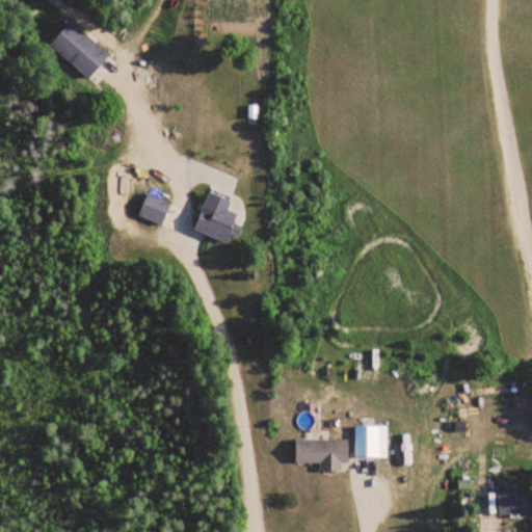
[(49,46),(87,80),(109,56),(70,22),(49,46)]
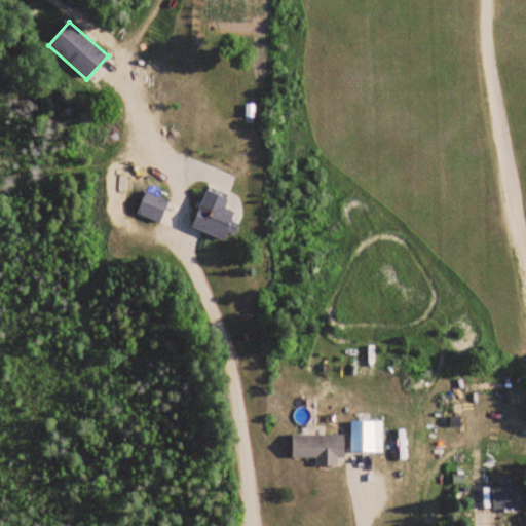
[(227,197),(203,190),(192,228),(225,238),(228,230),(234,232),(237,224),(230,222),(234,212),(223,209),(227,197)]
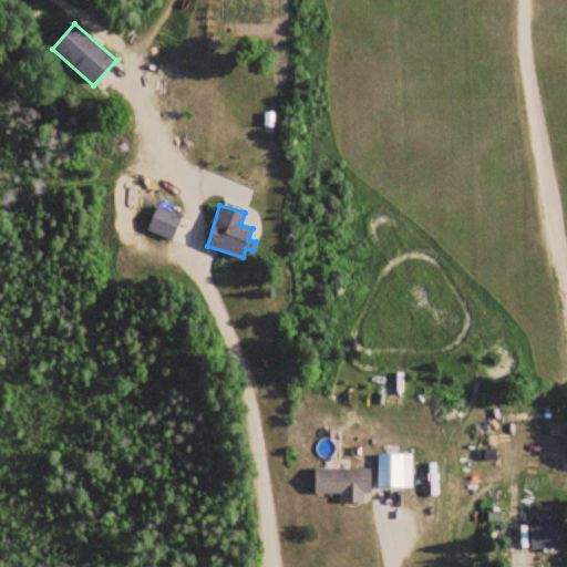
[(181,216),(156,206),(146,230),(171,240),(181,216)]
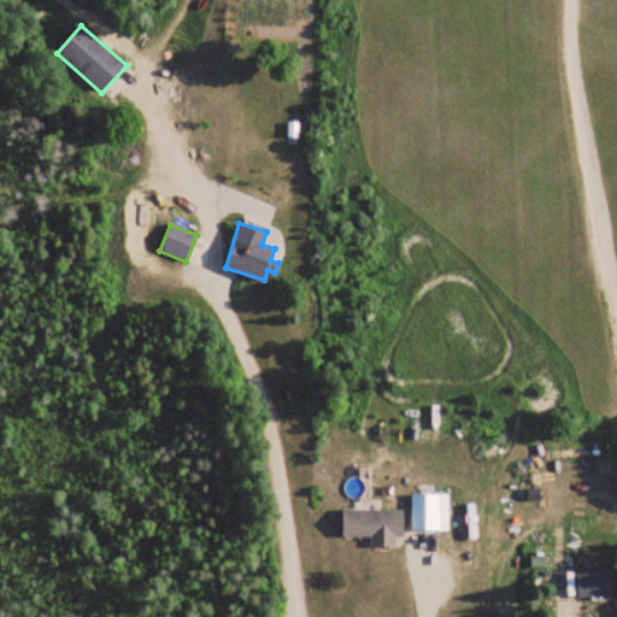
[(411,530),(447,530),(447,493),(411,493),(411,530)]
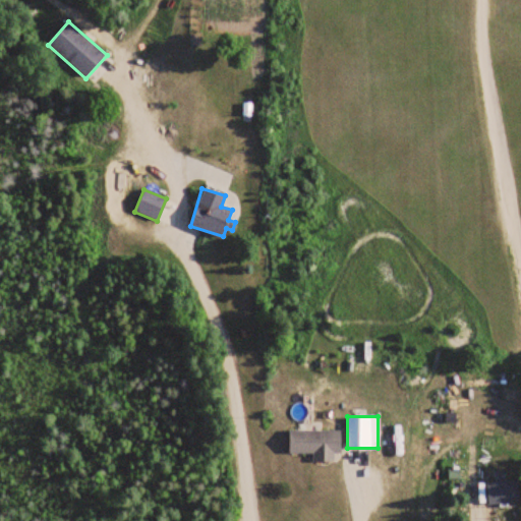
[(313,459),(339,459),(339,429),(288,429),(288,452),(313,452),(313,459)]
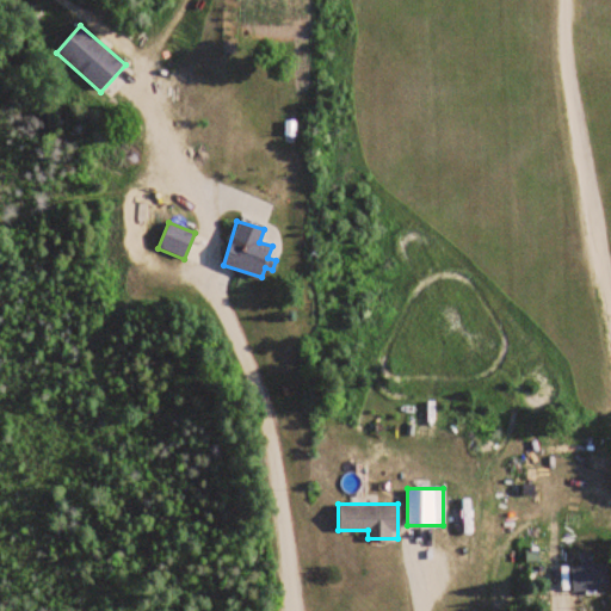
[(571,590),(606,590),(606,563),(571,563),(571,590)]
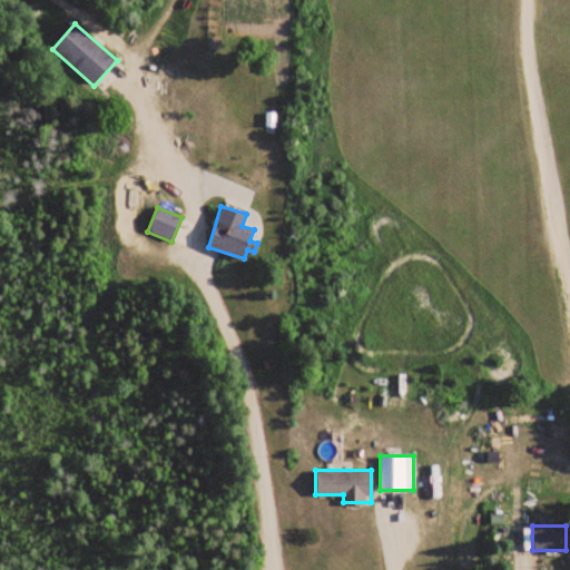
All buildings are outlined.
